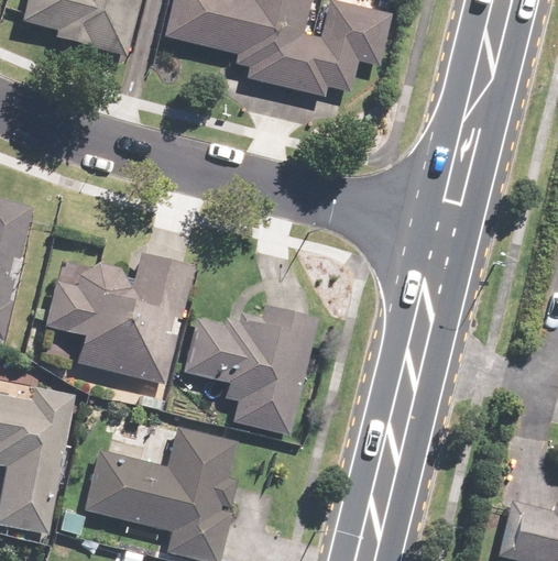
[(126,56),(140,0),(26,0),(21,21),(58,31),(56,39),(126,56)]
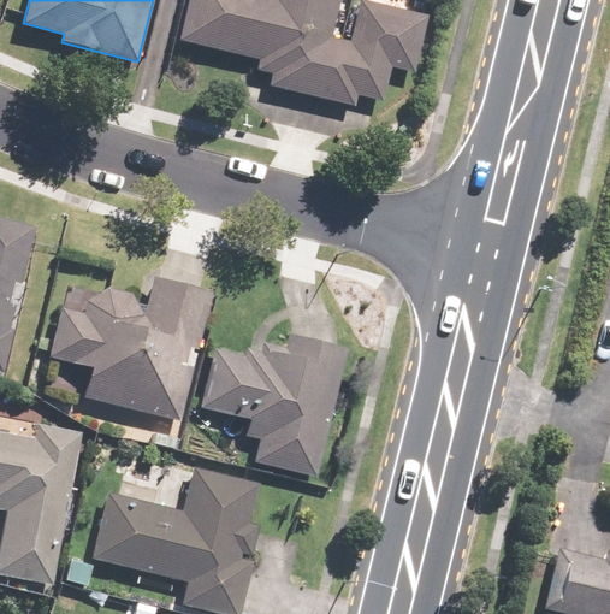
[(190,0),(181,40),(260,58),(258,69),(274,72),(271,87),(355,106),(359,92),(385,98),(392,68),(414,72),(427,13),(372,0),(362,0),(351,41),(333,36),(342,0),(190,0)]
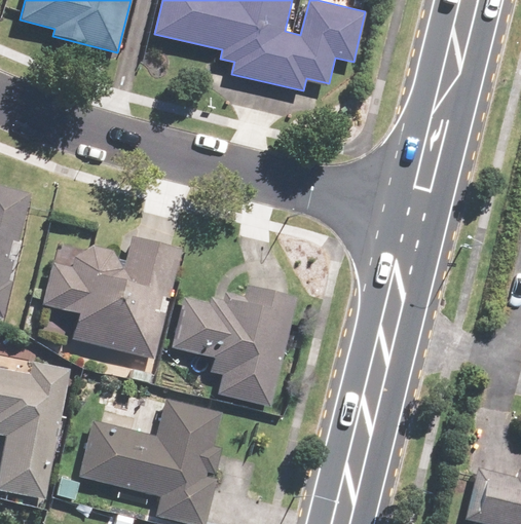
[(31,193),(0,185),(0,315),(2,316),(16,261),(7,259),(12,239),(19,240),(31,193)]
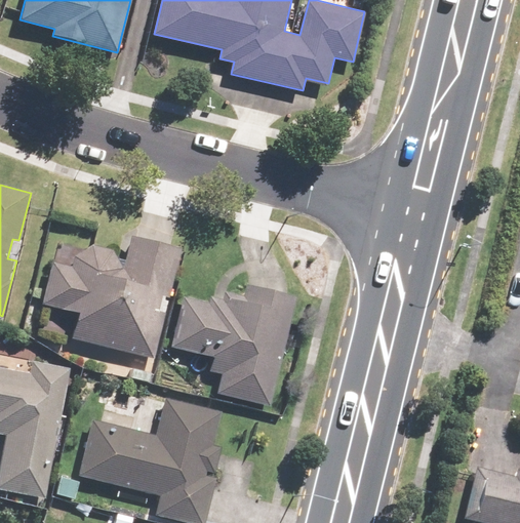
[(79,313),(74,336),(154,355),(164,313),(158,311),(162,294),(169,296),(182,248),(132,237),(124,269),(112,249),(91,244),(74,256),(71,266),(53,262),(43,304),(79,313)]
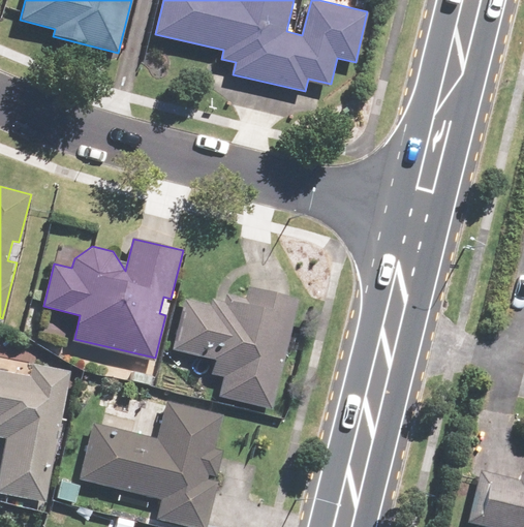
[(271,406),(297,299),(248,286),(245,299),(226,293),(224,301),(212,298),(211,303),(185,297),(172,349),(212,359),(208,374),(226,378),(222,395),(271,406)]
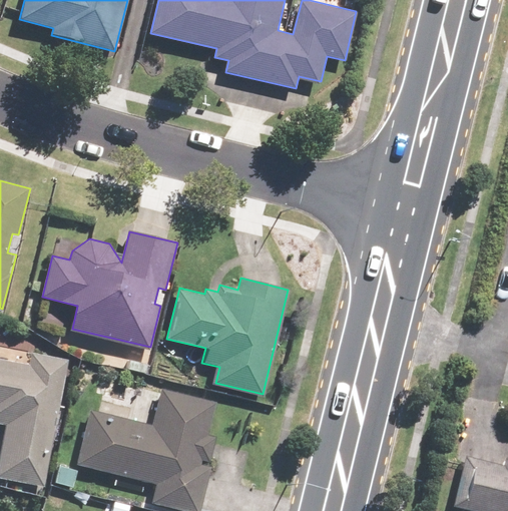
[(0,477),(44,485),(68,361),(34,355),(31,367),(0,361),(0,422),(7,424),(0,461),(0,477)]
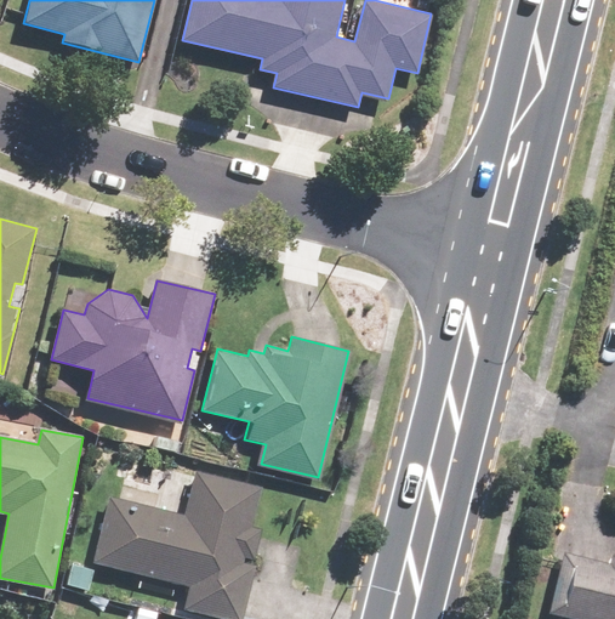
[(109,497),(94,562),(191,585),(184,609),(227,618),(245,618),(258,567),(244,563),(245,556),(254,558),(261,532),(251,529),(262,487),(197,472),(186,515),(109,497)]
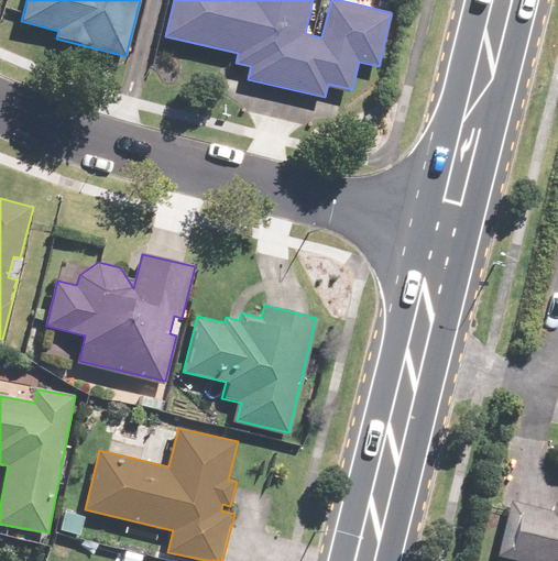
[(513,499),(499,553),(531,560),(557,560),(557,501),(556,501),(554,509),(513,499)]
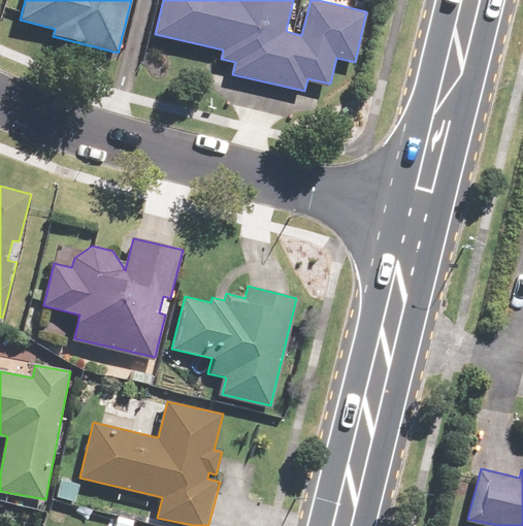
All buildings are outlined.
